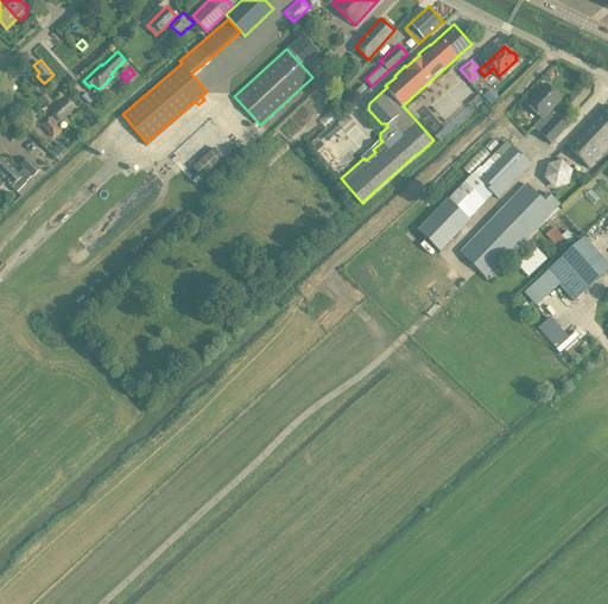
[(551,141),(567,125),(557,114),(555,116),(548,110),(561,96),(545,82),(527,102),(542,116),(534,124),(542,131),(540,132),(551,141)]
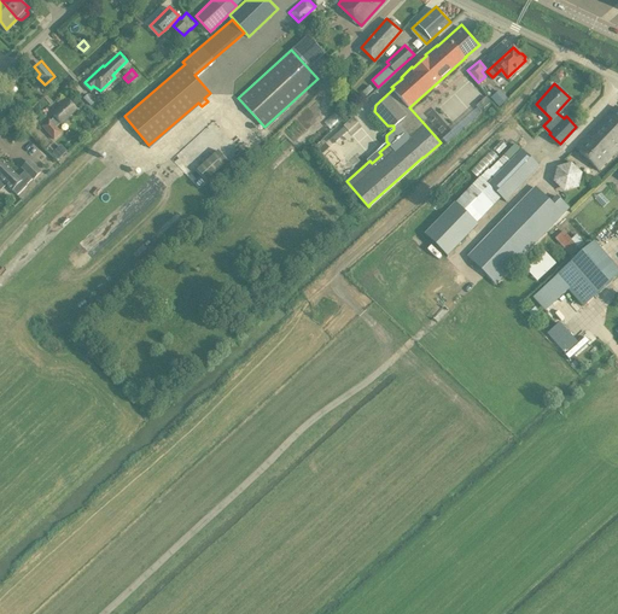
[(501,91),(493,98),(499,104),(507,95),(501,91)]
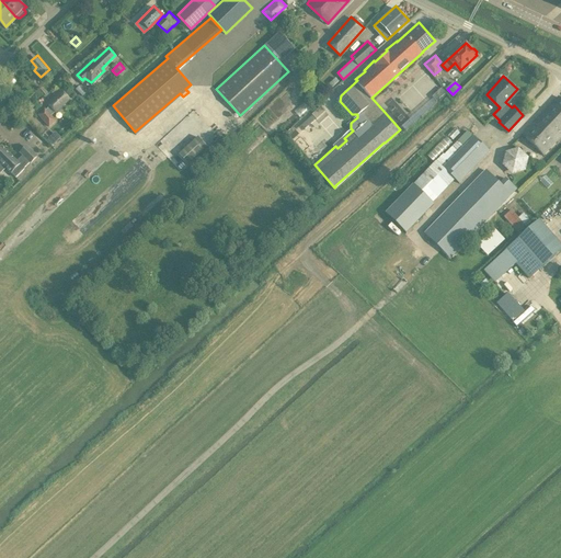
[(442,87),(432,94),(436,99),(446,91),(442,87)]
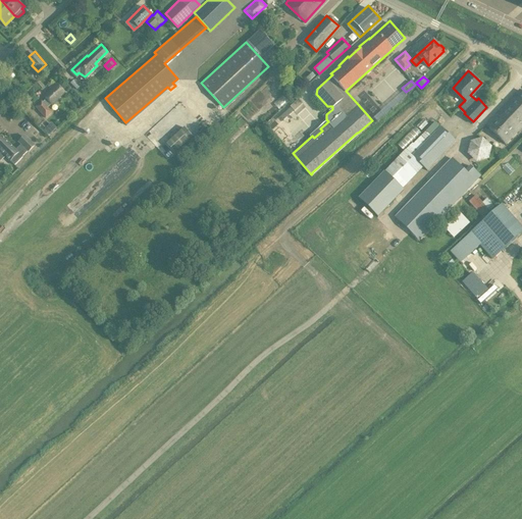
[(45,95),(44,96),(46,98),(43,100),(42,99),(35,105),(46,117),(53,110),(48,105),(51,102),(51,103),(64,91),(57,83),(44,95),(45,95)]
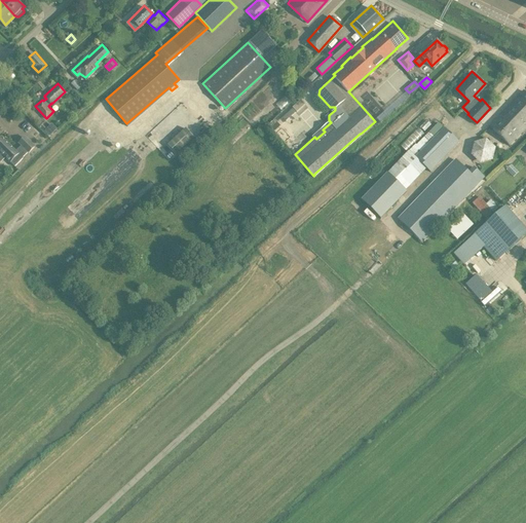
[(510,142),(525,124),(525,90),(524,88),(490,123),(510,142)]
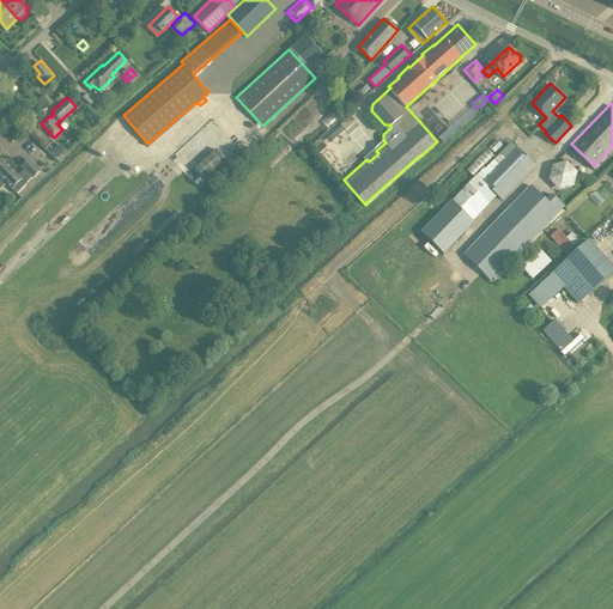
[(478,111),(473,107),(441,135),(445,140),(478,111)]
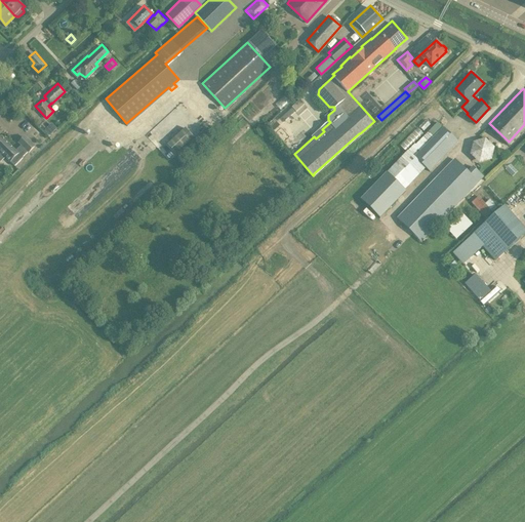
[(305,102),(300,97),(292,105),(296,109),(305,102)]
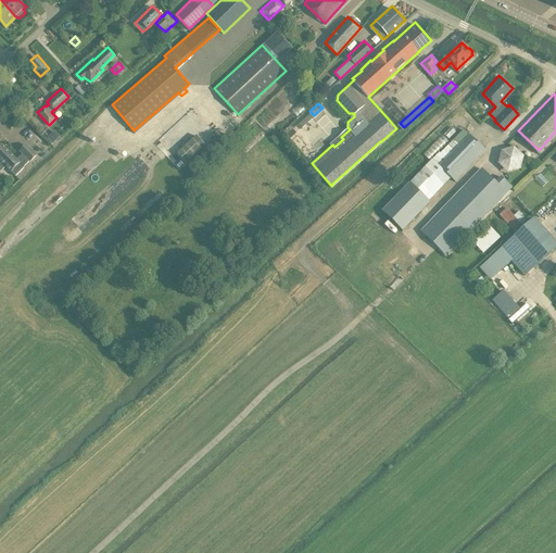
[(439,150),(432,158),(439,164),(468,133),(463,127),(454,137),(440,151),(439,150)]
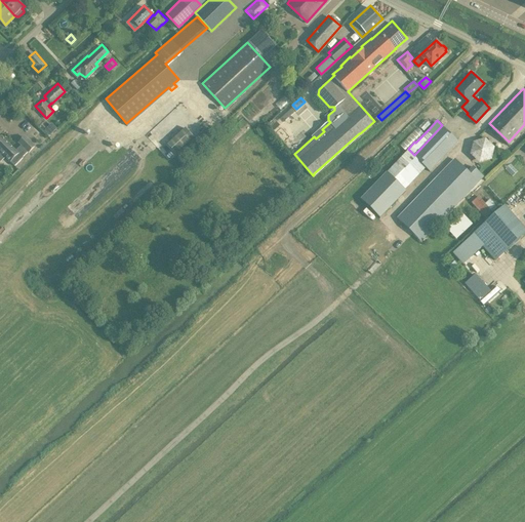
[(50,122),(45,127),(50,132),(57,125),(53,122),(50,122)]
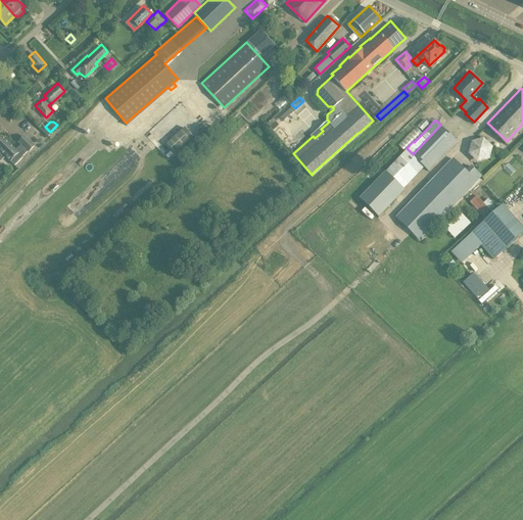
[(440,125),(413,154),(424,166),(427,169),(456,139),(441,125),(440,125)]
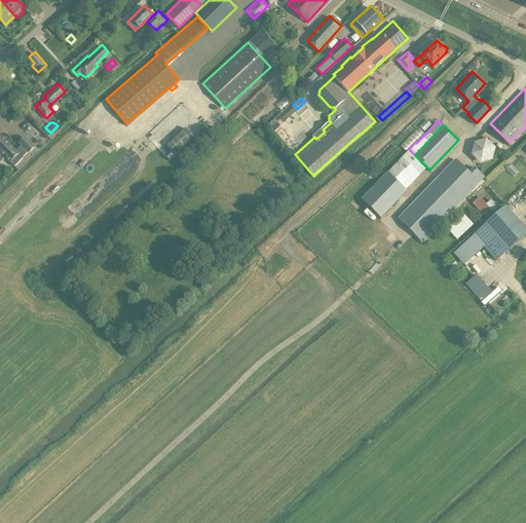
[(176,152),(194,136),(186,126),(166,143),(176,152)]
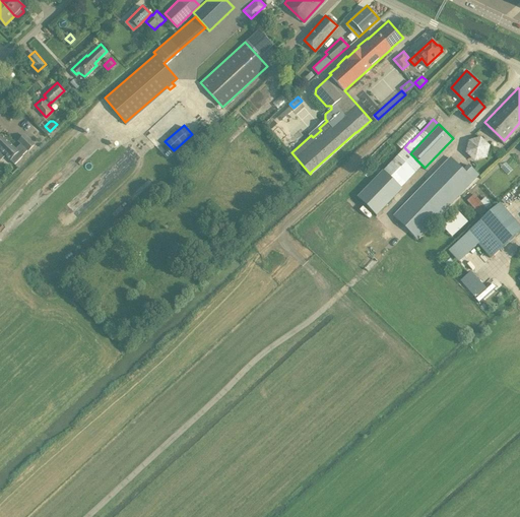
[(478,132),(463,148),(478,162),(493,144),(478,132)]
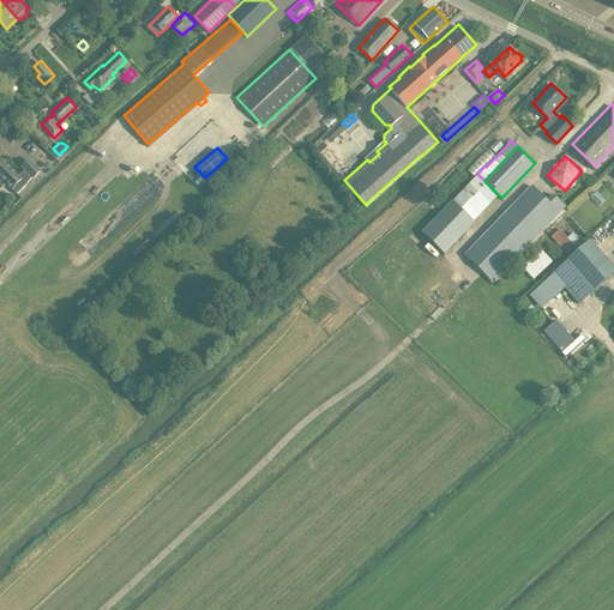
[(2,158),(0,159),(0,181),(4,186),(7,182),(18,193),(28,183),(28,182),(34,176),(34,177),(41,169),(30,158),(23,165),(25,168),(19,175),(2,158)]
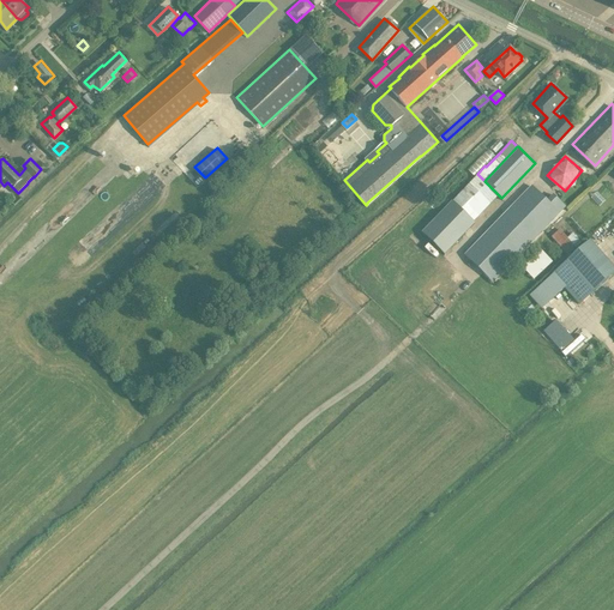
[(531,183),(480,236),(464,252),(492,279),(565,204),(553,192),(547,198),(531,183)]
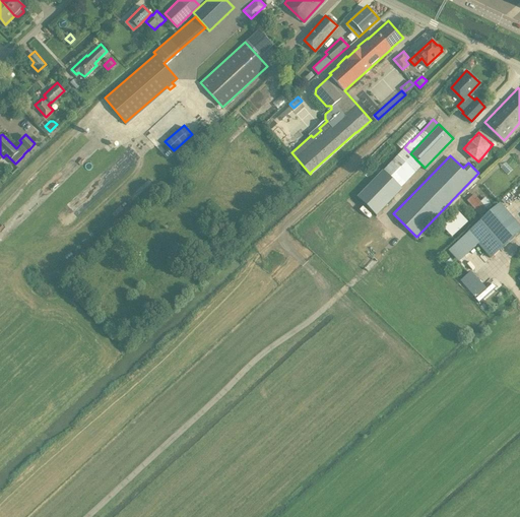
[(383,169),(369,184),(384,199),(387,203),(402,187),(401,186),(383,169)]
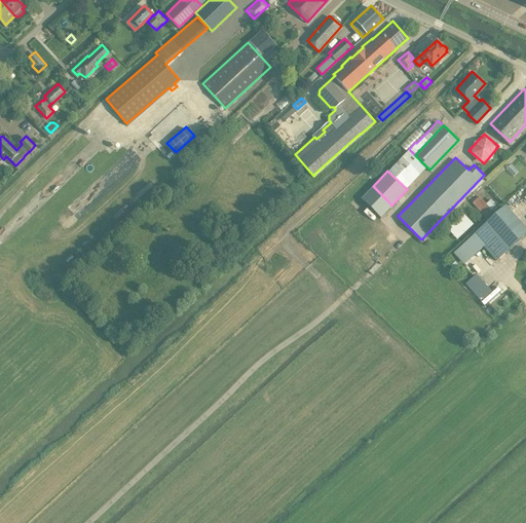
[(66,208),(78,220),(100,197),(97,194),(91,199),(88,196),(85,198),(82,195),(80,197),(78,194),(66,208)]
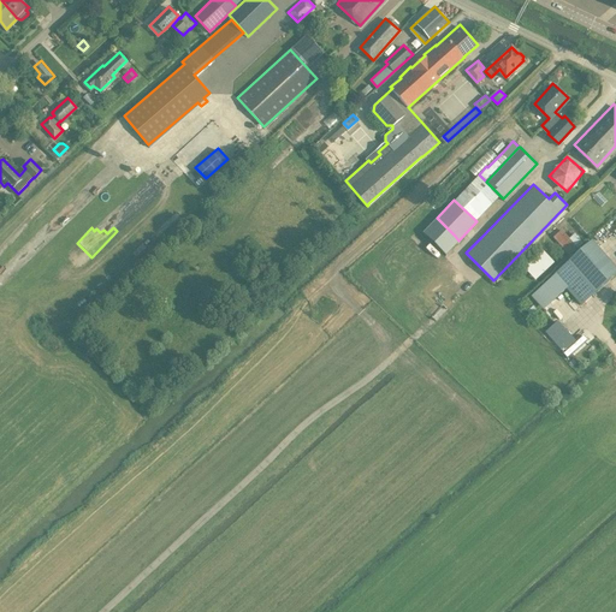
[(570,236),(562,227),(554,236),(570,253),(584,242),(574,232),(570,236)]
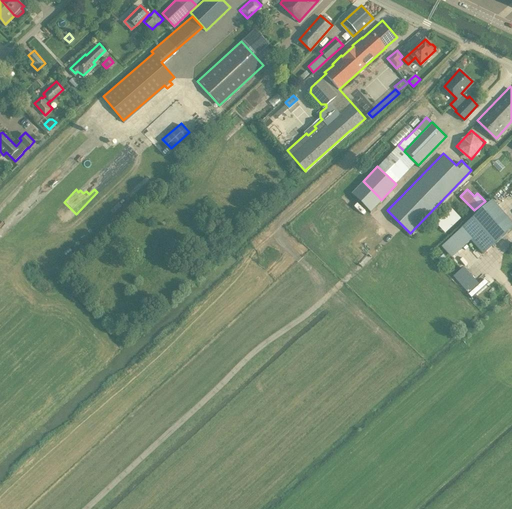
[(483,253),(511,225),(511,221),(492,198),(460,227),(483,253)]
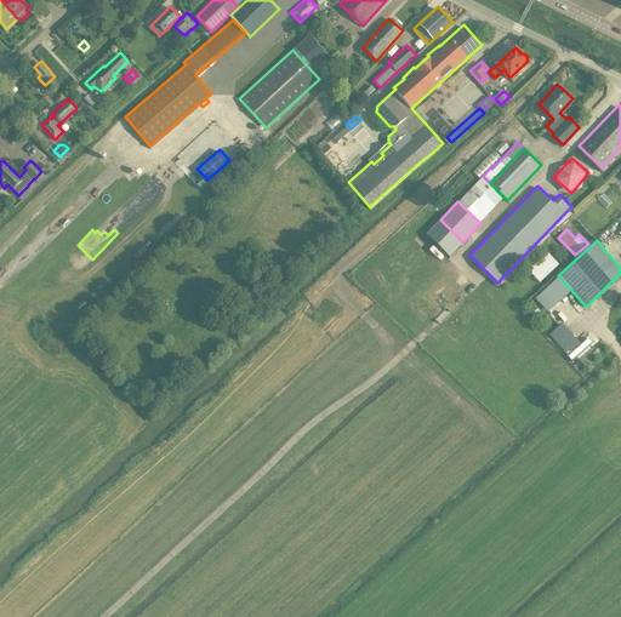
[(547,251),(533,264),(543,276),(558,262),(547,251)]
